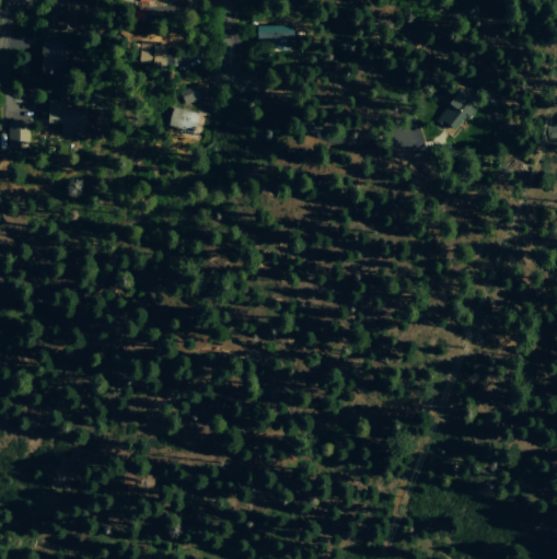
[(82,26),(84,8),(58,4),(56,24),(82,26)]
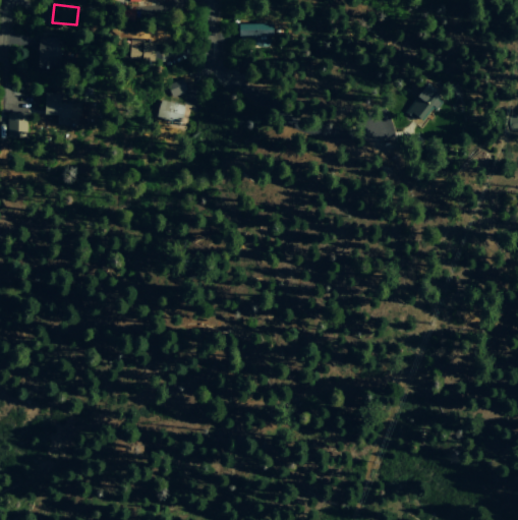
[(272,21),(238,23),(239,37),(254,36),(254,45),(265,44),(265,34),(273,34),(272,21)]
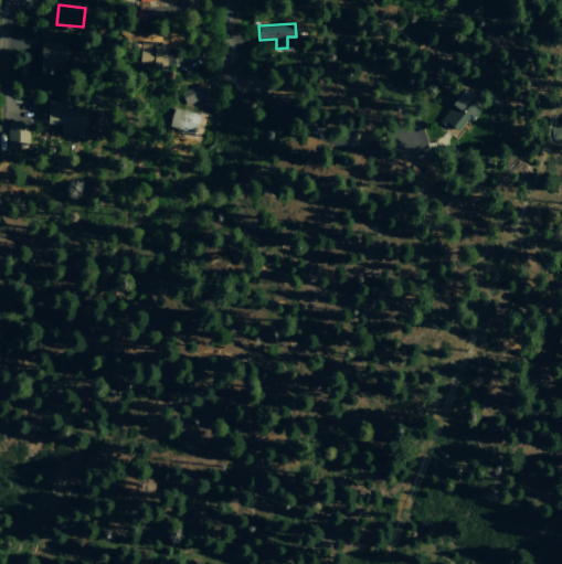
[(65,40),(42,39),(41,67),(64,68),(65,40)]
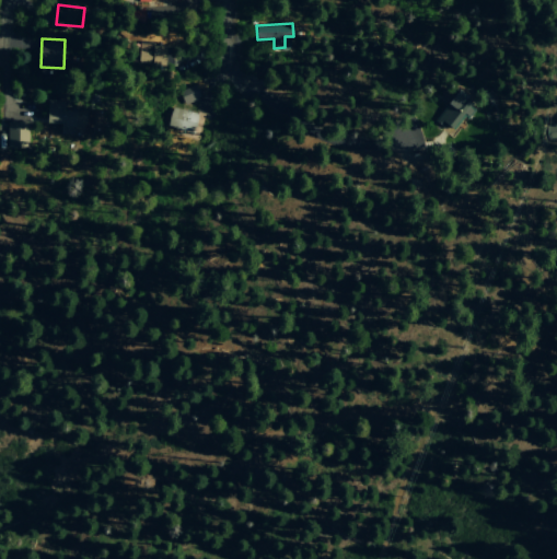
[(167,65),(169,42),(141,41),(140,63),(167,65)]
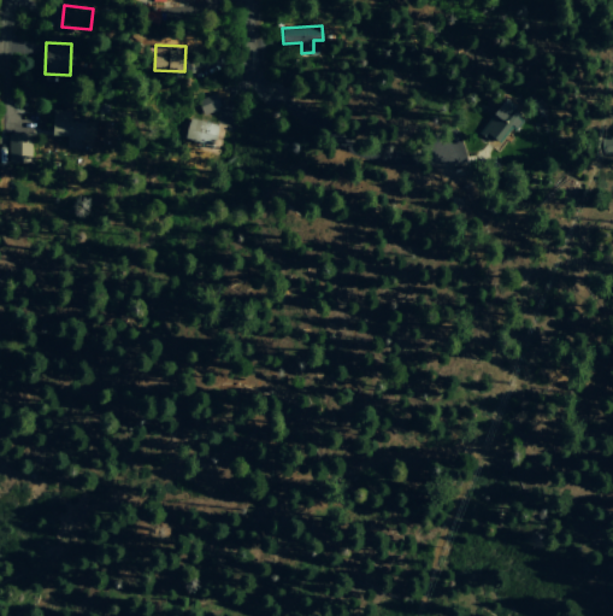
[(200,99),(205,115),(224,107),(218,92),(200,99)]
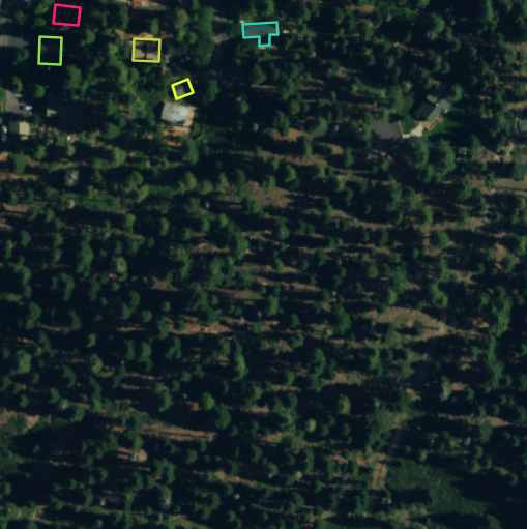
[(452,98),(435,85),(414,112),(429,123),(440,108),(443,110),(452,98)]
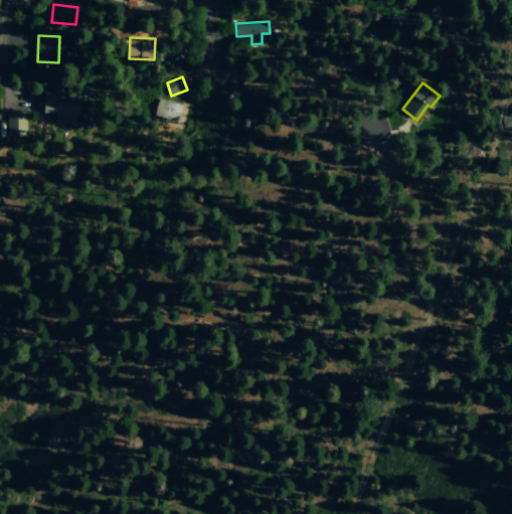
[(56,123),(84,123),(84,101),(60,101),(60,92),(44,92),(44,112),(56,112),(56,123)]
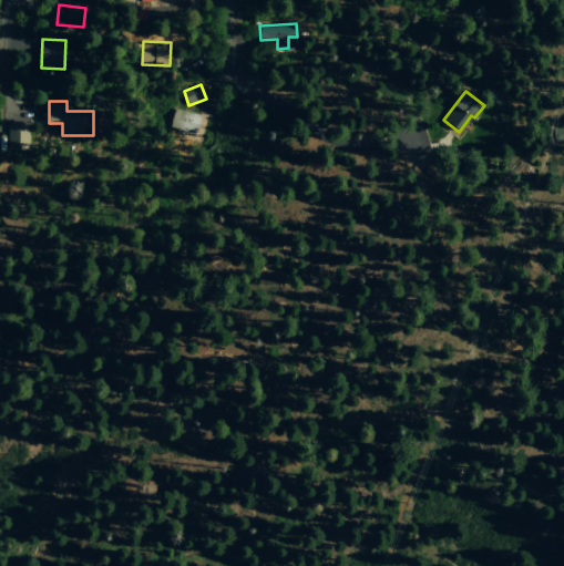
[(202,113),(174,109),(171,129),(198,133),(202,113)]
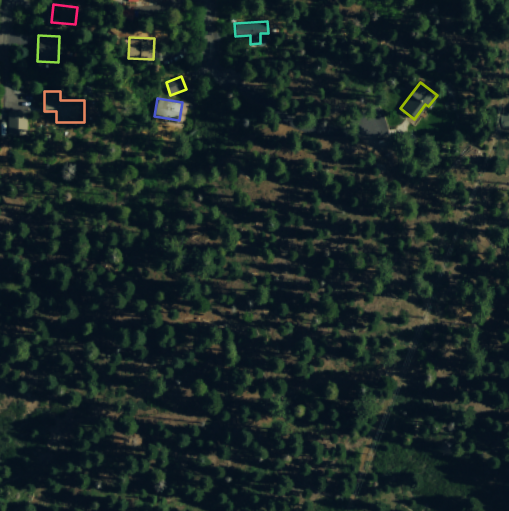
[(8,132),(27,133),(28,110),(9,110),(8,132)]
